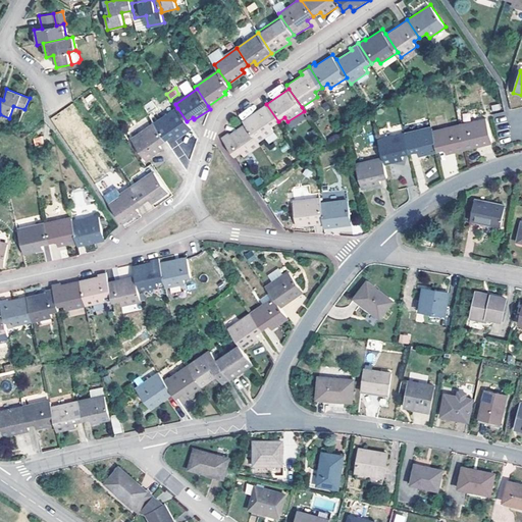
[(246,122),(258,142),(274,132),(271,125),(278,121),(266,104),(244,119),(246,122)]
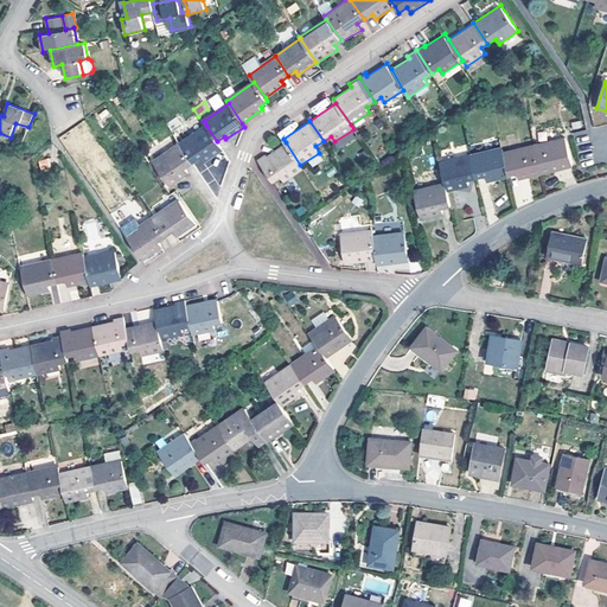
[(217,141),(206,126),(180,144),(193,163),(199,158),(202,161),(222,148),(217,141)]
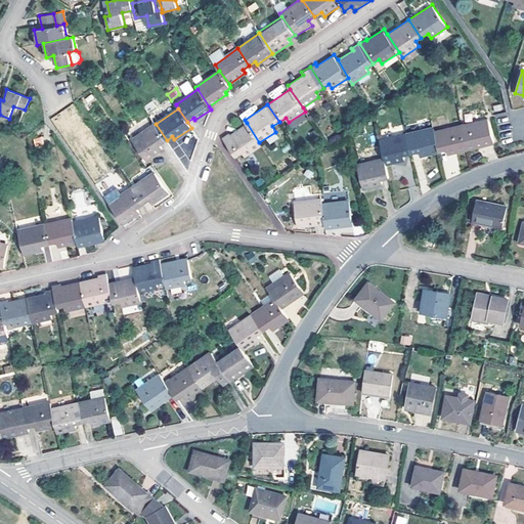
[(462,126),(467,149),(494,143),(488,118),(479,120),(480,122),(462,126)]
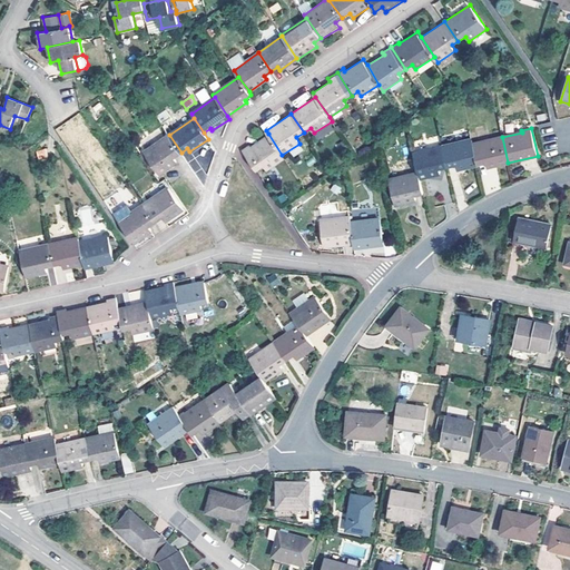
[(242,149),(257,172),(264,166),(267,170),(285,159),(282,155),(268,134),(251,146),(249,144),(242,149)]
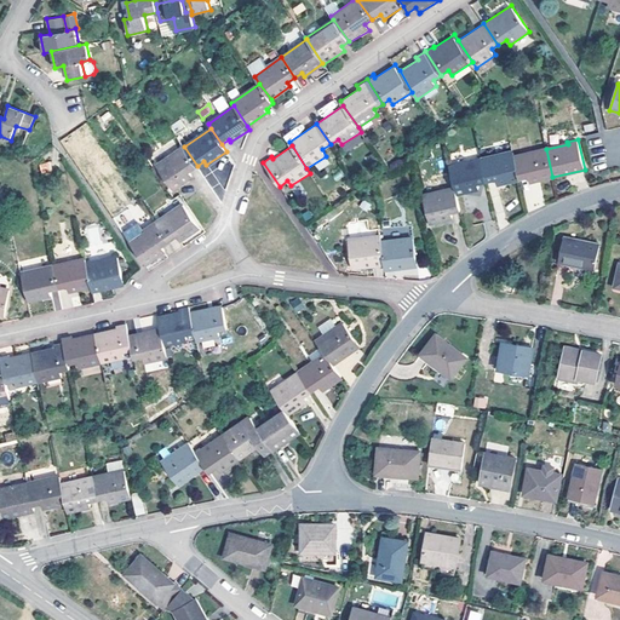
[(197,166),(184,147),(158,167),(172,189),(191,176),(189,172),(197,166)]
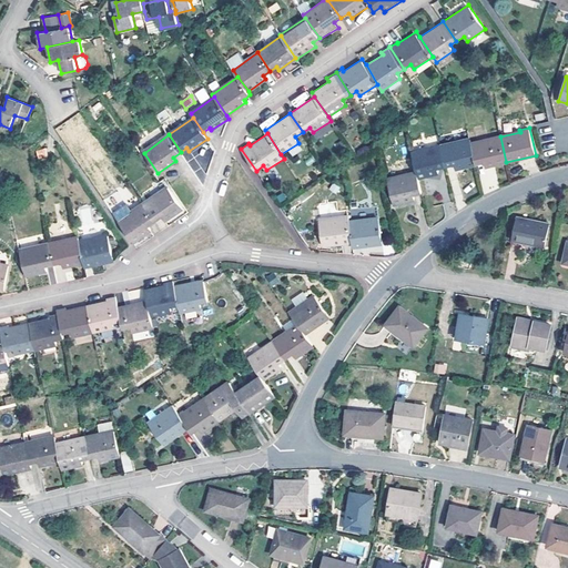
[(506,162),(500,137),(473,143),(477,164),(485,163),(485,166),(506,162)]
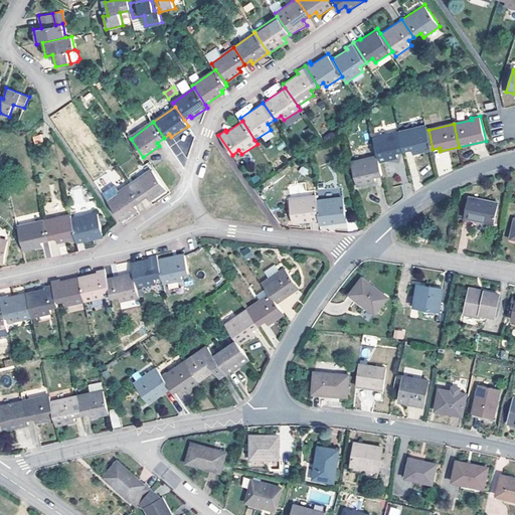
[(428,130),(426,125),(399,132),(404,151),(411,150),(412,154),(433,149),(428,130)]
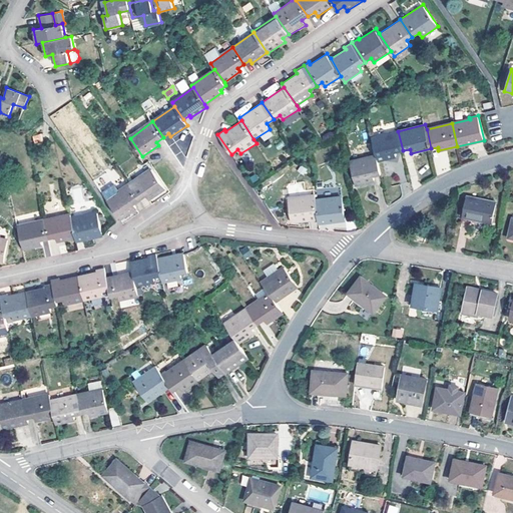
[(403,150),(398,131),(372,137),(377,154),(378,160),(397,156),(396,152),(403,150)]
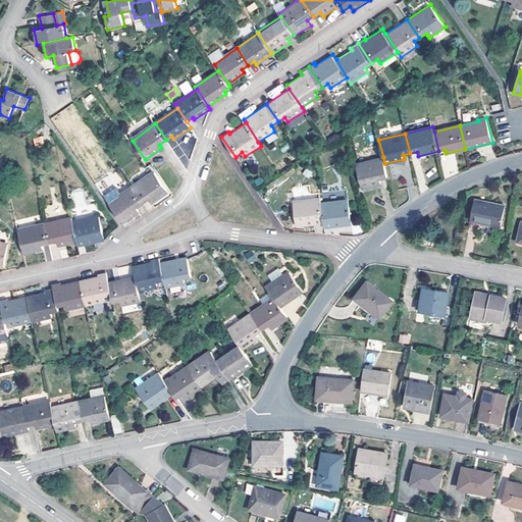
[(43,136),(33,138),(35,146),(44,144),(43,136)]
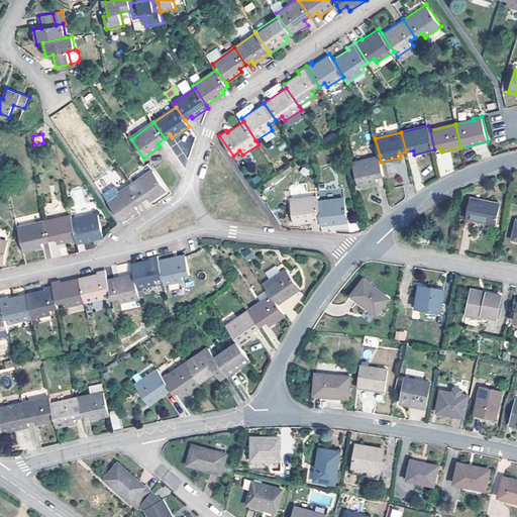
[(377,177),(385,175),(381,162),(380,156),(353,162),(358,187),(378,182),(377,177)]
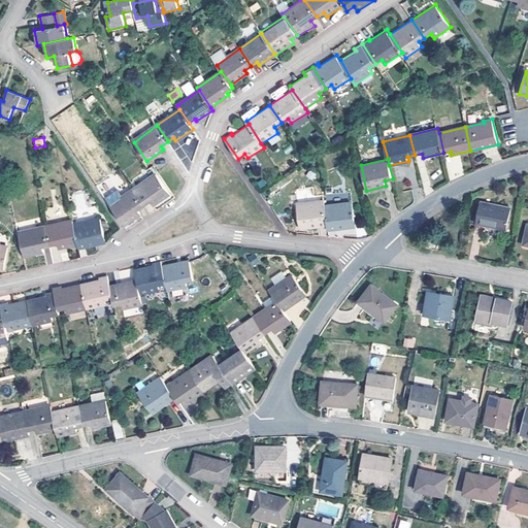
[(155,205),(170,195),(154,171),(131,187),(144,206),(152,202),(155,205)]
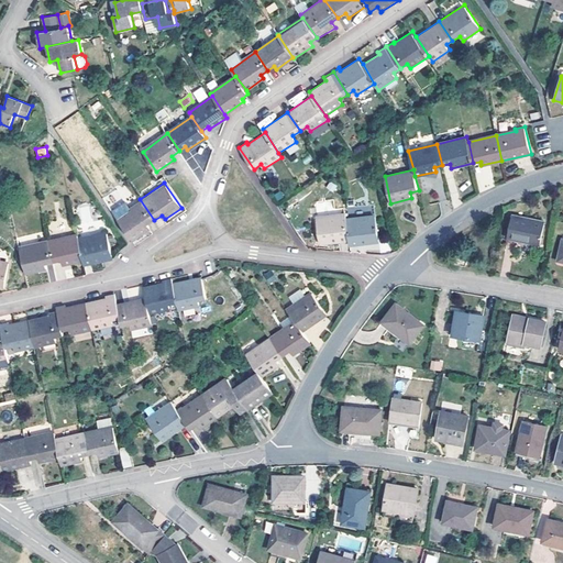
[(114,217),(132,242),(151,229),(147,223),(154,220),(140,199),(114,217)]
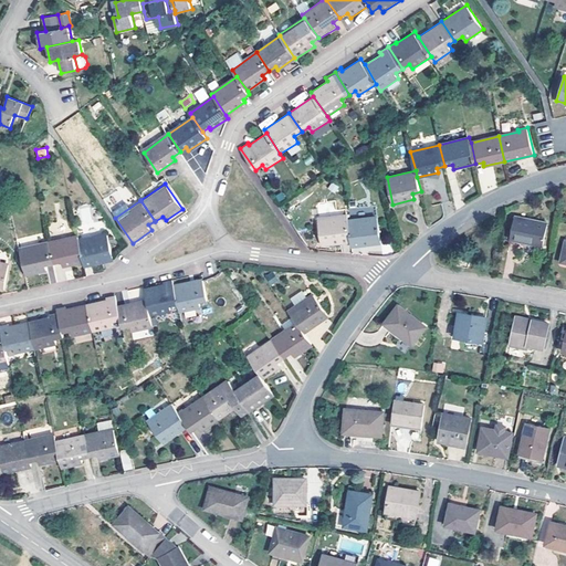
[(322,247),(352,243),(348,217),(347,213),(317,217),(322,247)]
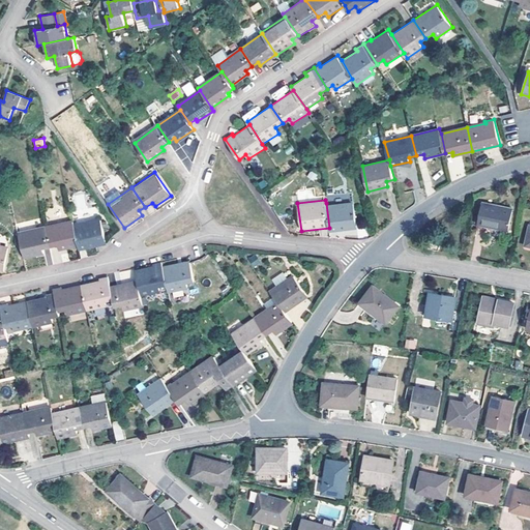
[(326,203),(329,228),(329,232),(357,229),(353,201),(326,203)]
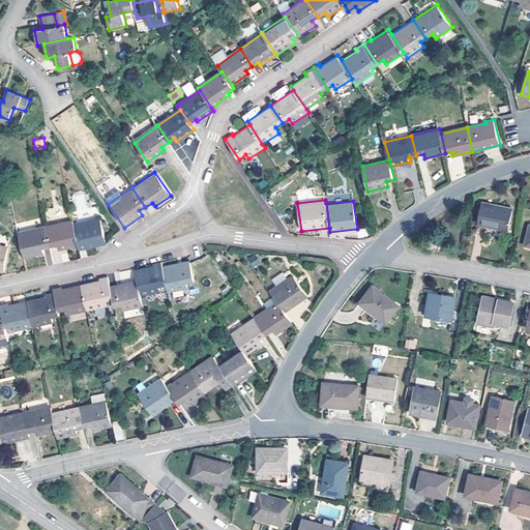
[(483,202),(479,224),(509,229),(513,208),(483,202)]
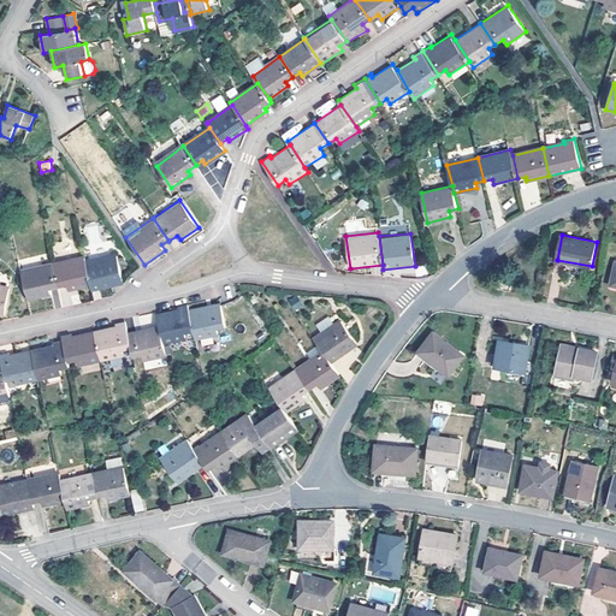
[(92,290),(112,286),(123,283),(120,268),(116,252),(86,259),(92,286),(92,290)]
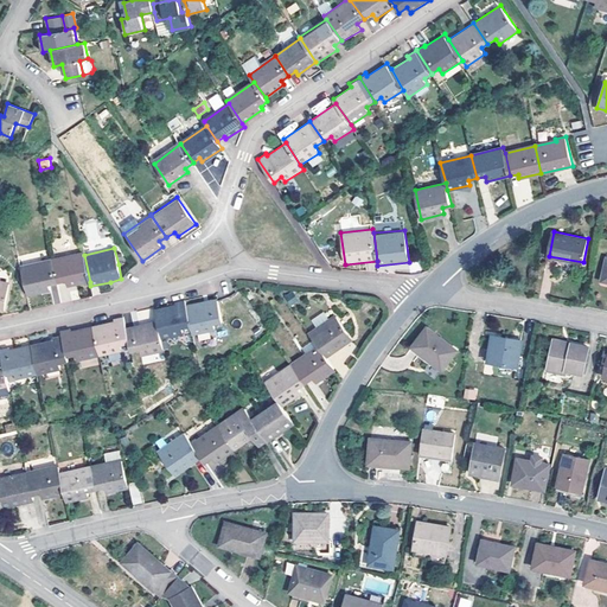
[(68,287),(90,282),(84,255),(83,250),(52,256),(58,282),(66,281),(68,287)]
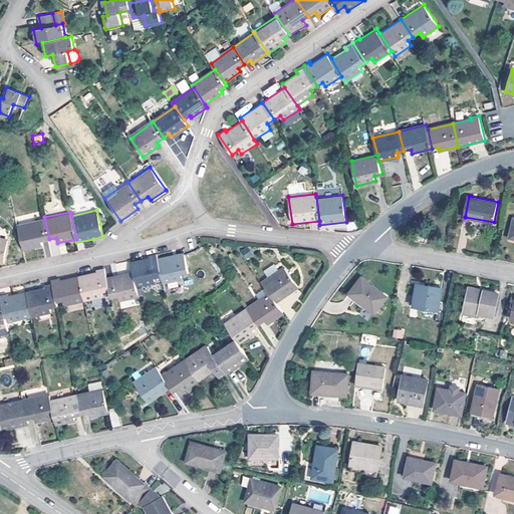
[(49,239),(44,217),(17,224),(23,250),(42,245),(41,241),(49,239)]
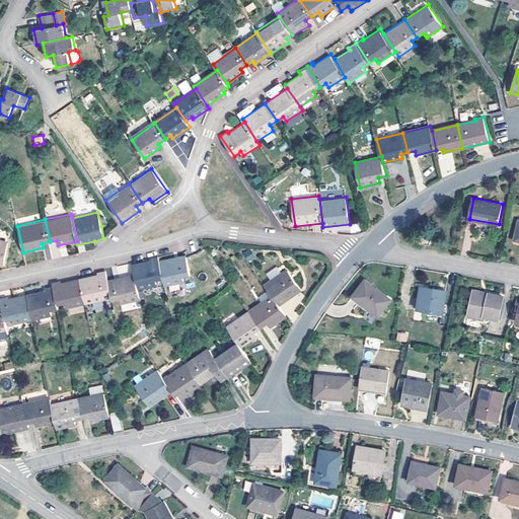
[(421,241),(432,243),(433,232),(423,230),(421,241)]
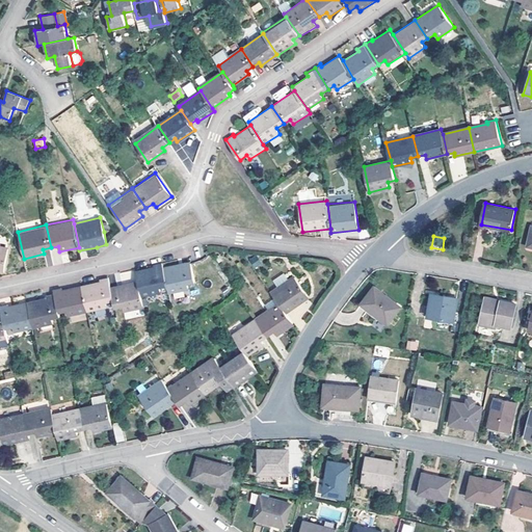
[(0,272),(3,273),(9,245),(0,243),(0,272)]
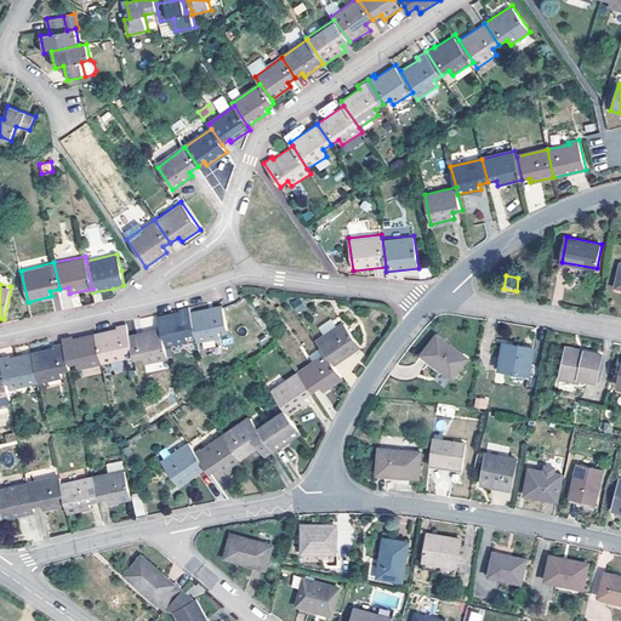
[(228,329),(223,305),(191,312),(195,334),(198,343),(220,337),(218,331),(228,329)]
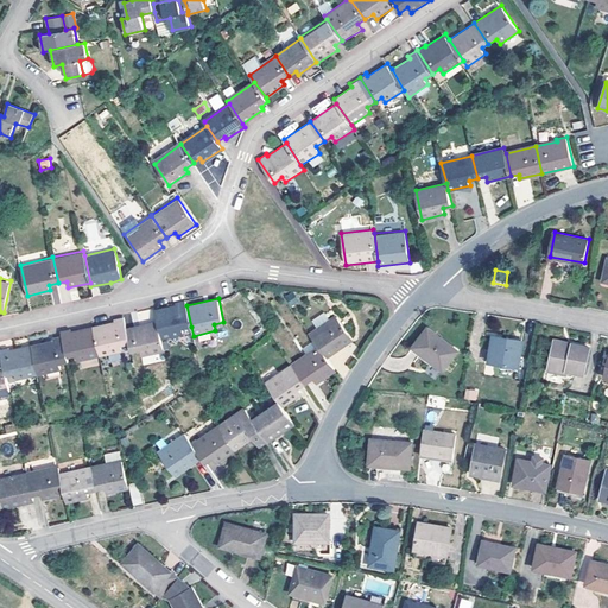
[(177,305),(154,309),(158,321),(162,340),(184,335),(182,329),(191,327),(187,305),(185,299),(176,302),(177,305)]
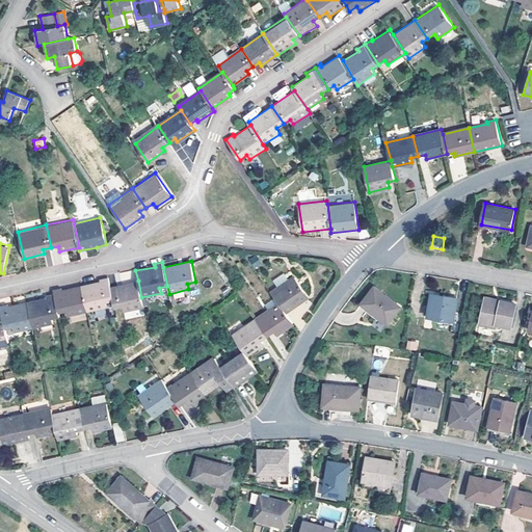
[(132,282),(131,270),(116,273),(118,284),(132,282)]
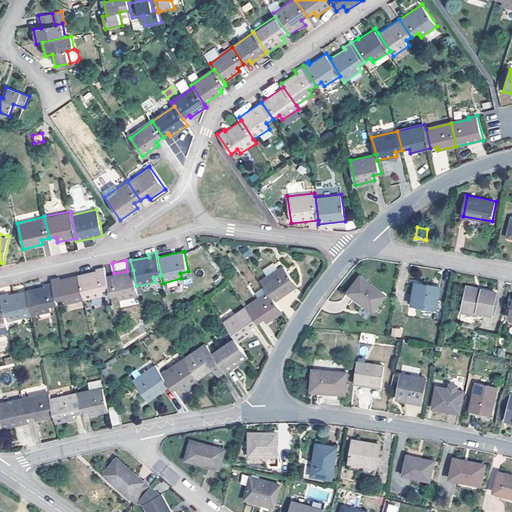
[(269,291),(276,301),(298,285),(284,265),(261,280),(269,291)]
